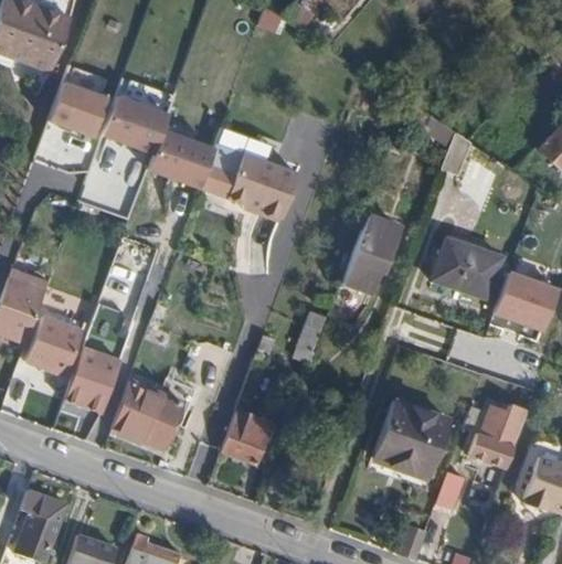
[(2,0),(0,6),(0,48),(9,52),(11,48),(53,62),(71,14),(69,13),(31,0),(2,0)]
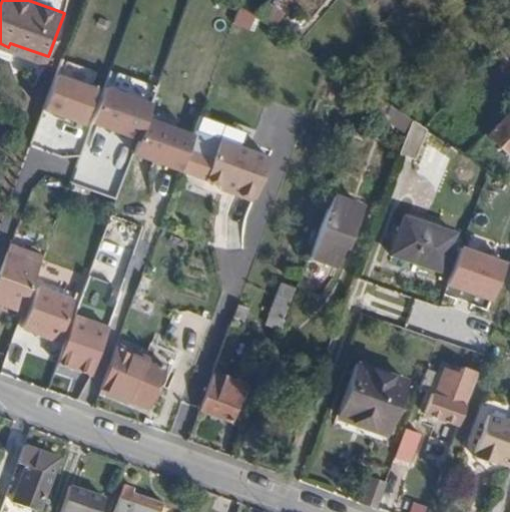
[(10,43),(8,47),(46,61),(48,56),(10,43)]
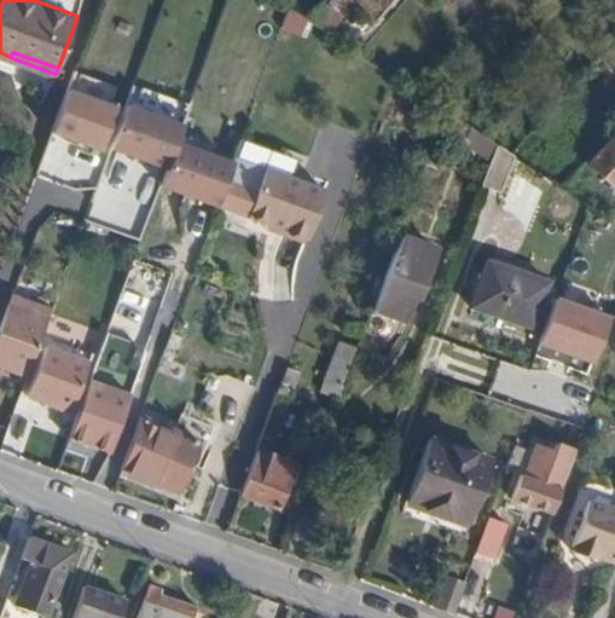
[(98,151),(114,107),(65,90),(50,134),(98,151)]
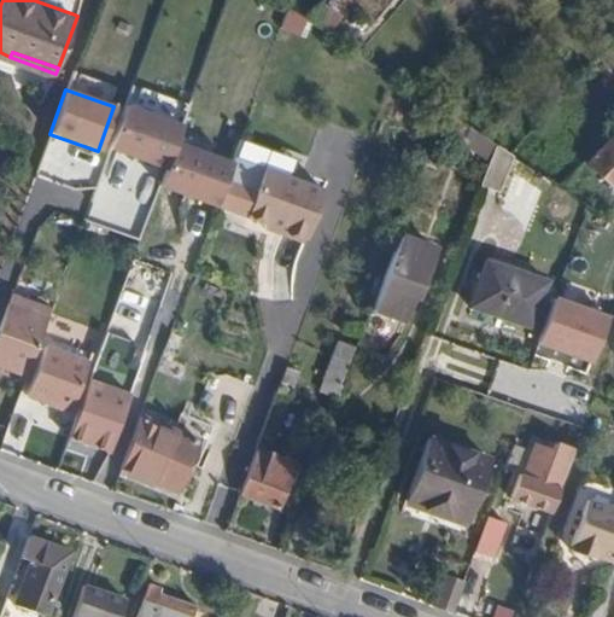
[(183,126),(126,105),(111,149),(168,168),(177,144),(183,126)]
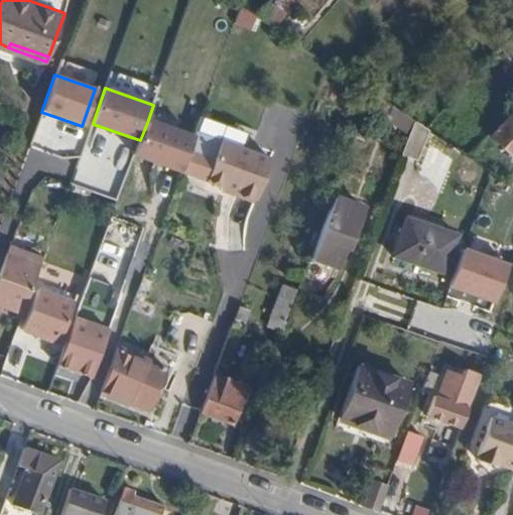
[(371,91),(366,105),(386,118),(391,104),(383,99),(371,91)]
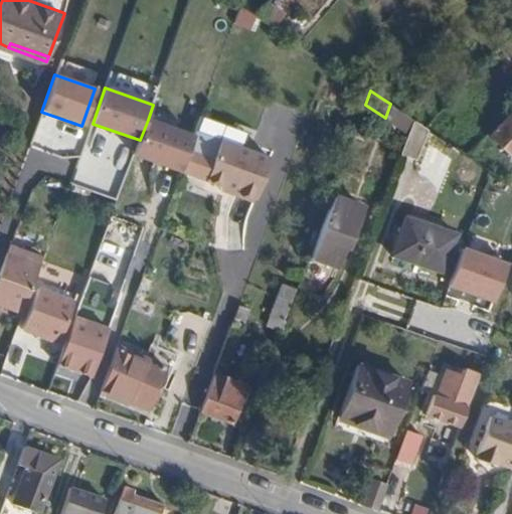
[(511,113),(510,112),(490,135),(511,154),(511,113)]
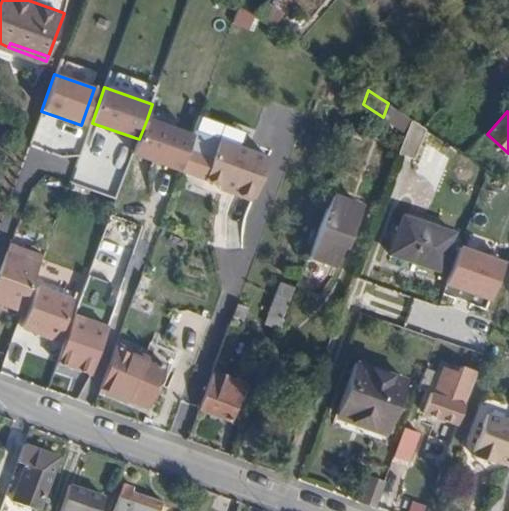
[(177,170),(193,136),(147,119),(139,139),(134,156),(177,170)]
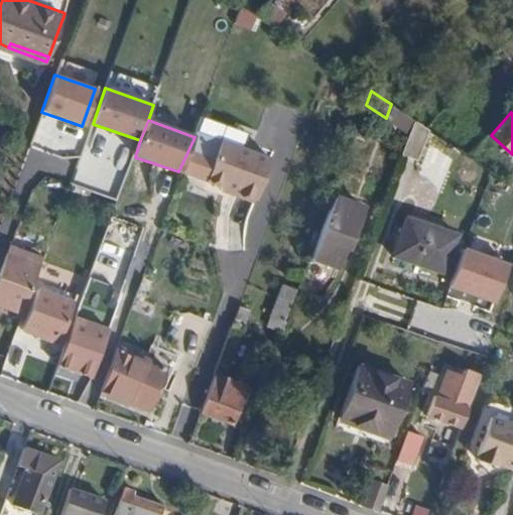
[(414,120),(401,153),(417,159),(428,129),(425,126),(414,120)]
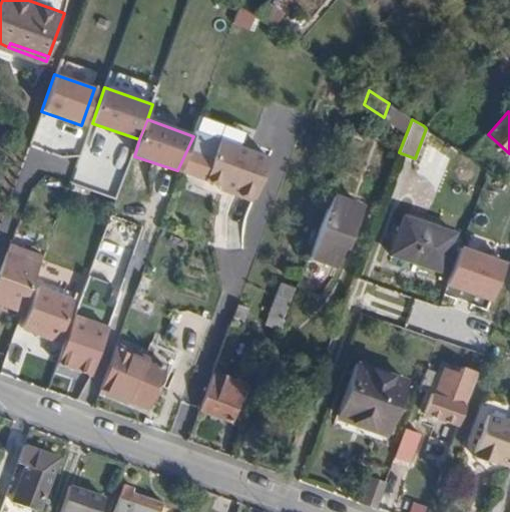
[(36,130),(20,174),(36,180),(51,135),(36,130)]
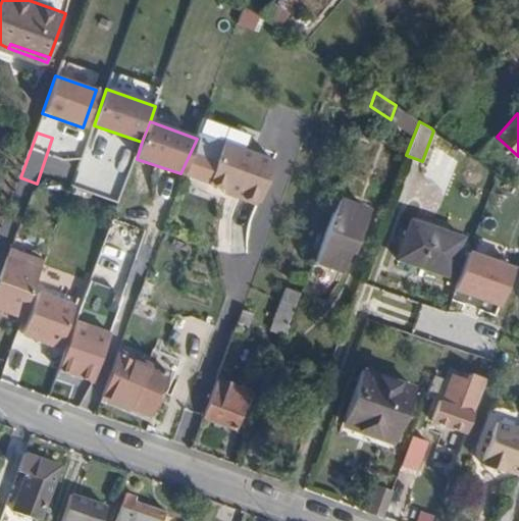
[(223,140),(208,181),(240,193),(238,196),(257,202),(258,199),(260,200),(274,158),(223,140)]
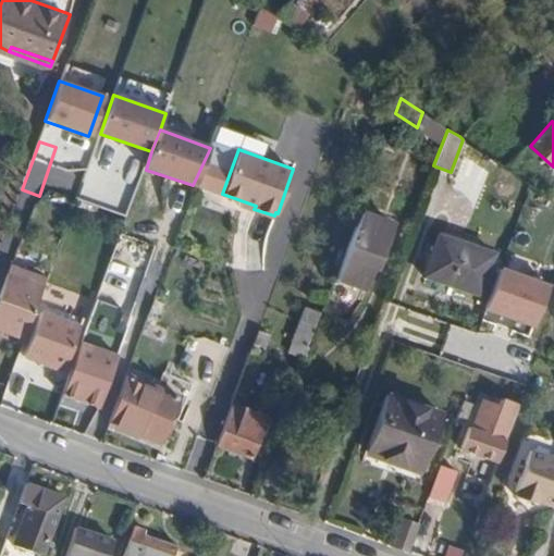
[(362,211),(337,279),(366,287),(372,269),(376,268),(392,222),(362,211)]
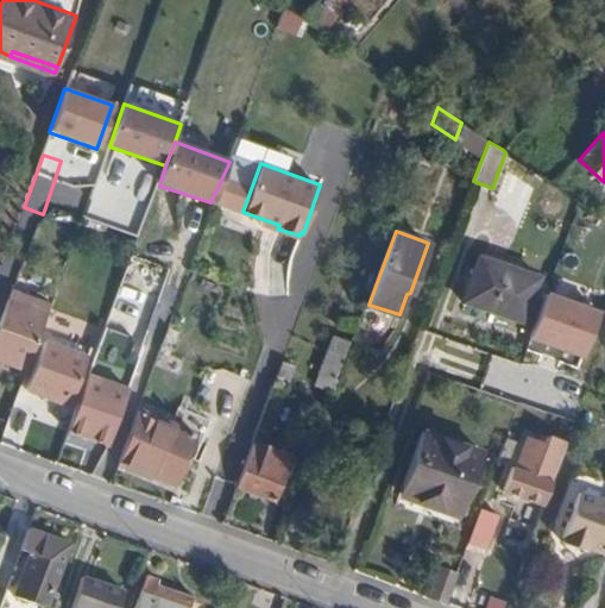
[(479,255),(462,301),(523,324),(539,279),(479,255)]
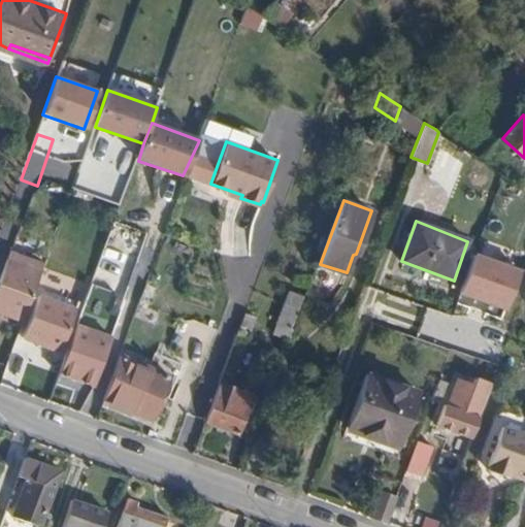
[(12,251),(9,259),(42,271),(45,262),(12,251)]
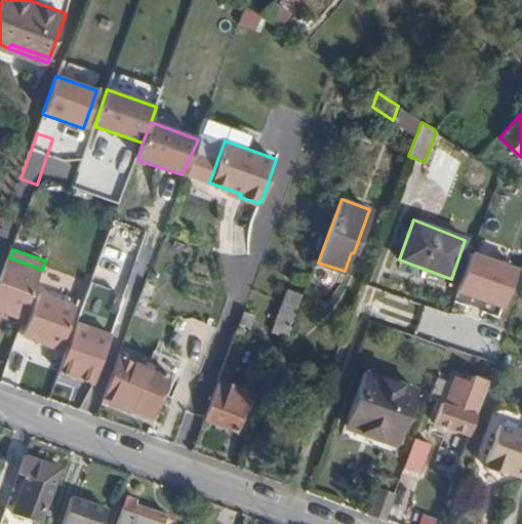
[(521,273),(475,256),(462,293),(507,310),(521,273)]
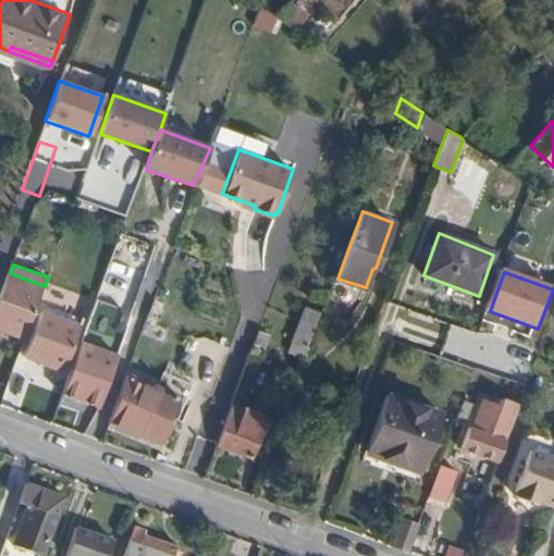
[(0,301),(0,328),(26,337),(41,294),(45,286),(10,273),(0,301)]
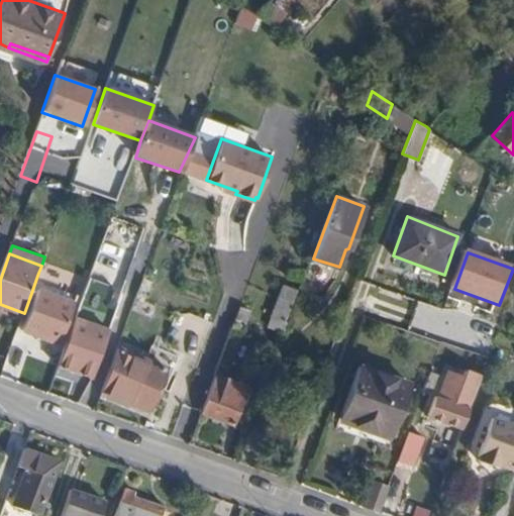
[(118,282),(115,289),(136,296),(139,289),(118,282)]
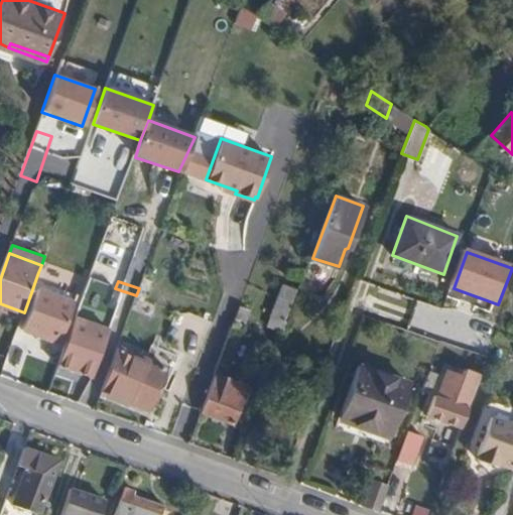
[(284,284),(273,316),(284,319),(296,288),(284,284)]
